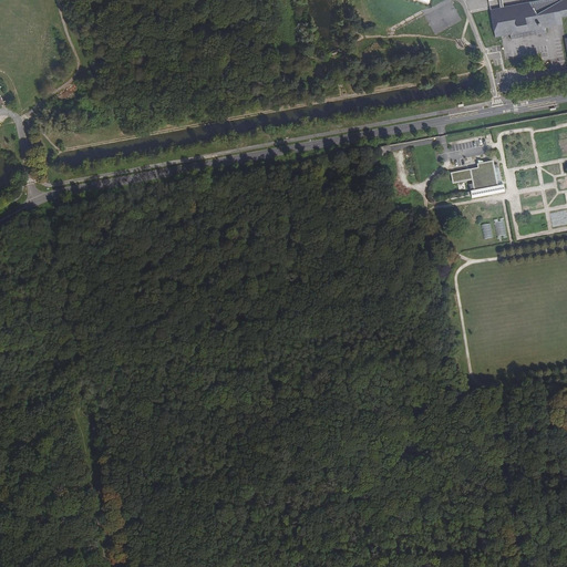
[(493,28),(495,37),(505,34),(504,30),(507,30),(508,34),(509,34),(511,39),(531,34),(531,32),(531,30),(536,29),(536,32),(536,33),(546,32),(545,27),(550,26),(549,22),(554,22),(554,26),(562,23),(560,17),(566,14),(566,0),(558,0),(536,13),(528,1),(508,4),(508,6),(490,9),(492,18),(490,18),(491,29),(493,28)]
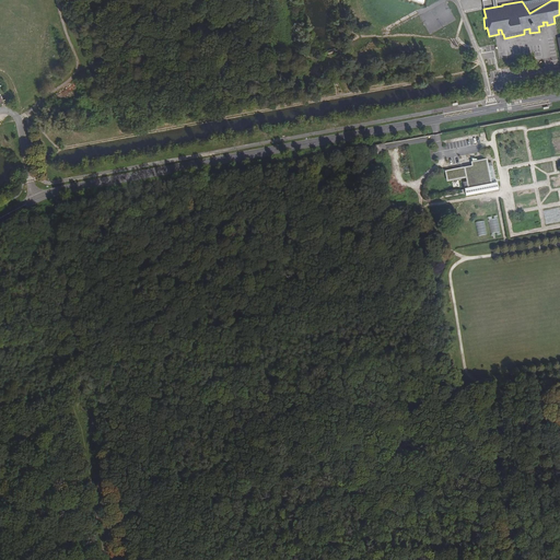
[(545,0),(531,9),(526,1),(525,1),(524,1),(522,1),(529,13),(551,0),(545,0)]
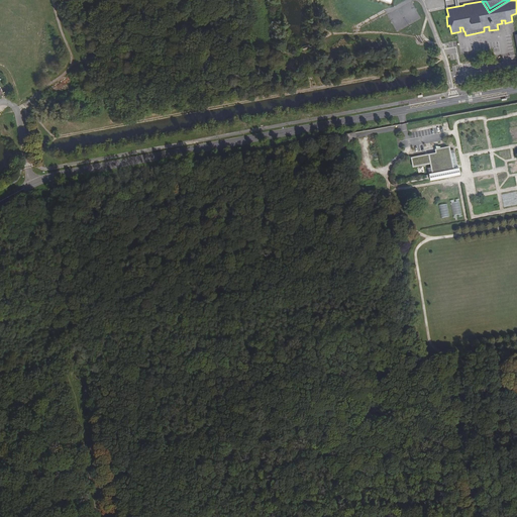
[(353,133),(346,135),(347,142),(354,141),(353,133)]
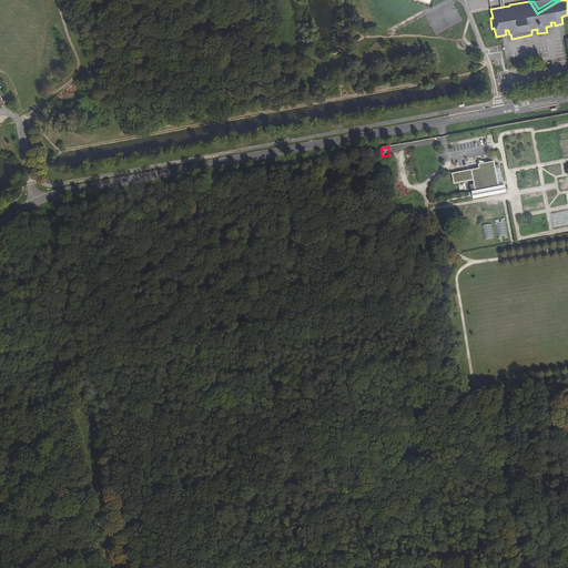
[(480,169),(452,174),(453,182),(473,179),(475,191),(498,186),(494,162),(484,163),(485,168),(480,169)]
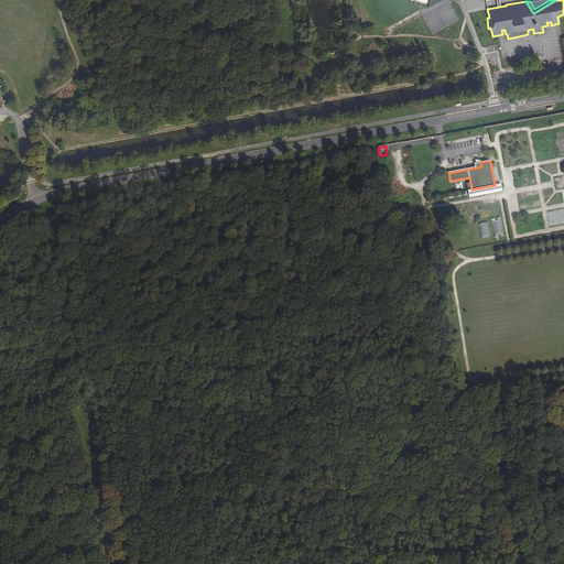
[(24,234),(23,231),(11,237),(17,249),(29,245),(28,242),(34,239),(31,230),(24,234)]
